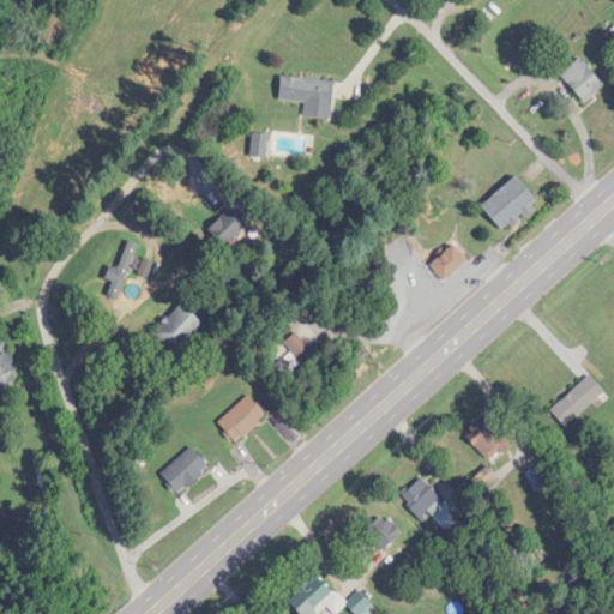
[(561,76),(587,103),(606,85),(581,58),(561,76)]
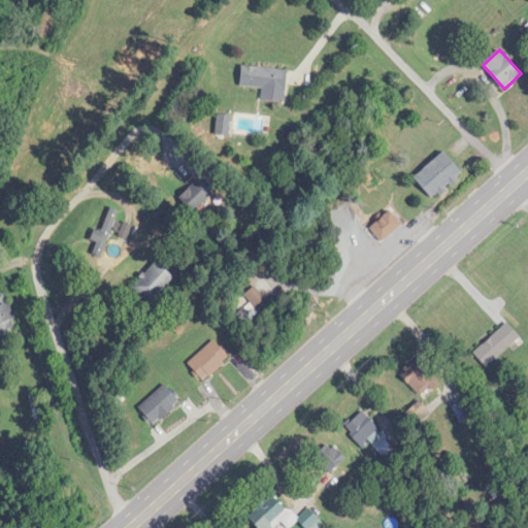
[(286,102),(289,70),(242,66),(240,87),(263,89),(262,100),(286,102)]
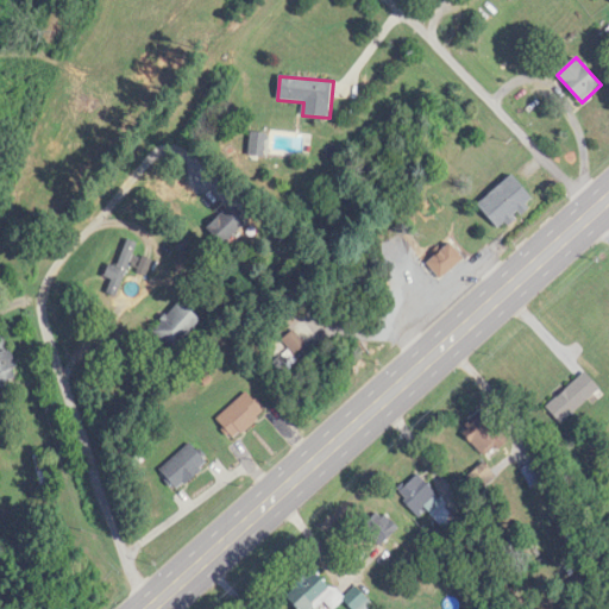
[(268,135),(252,132),(249,155),(264,157),(268,135)]
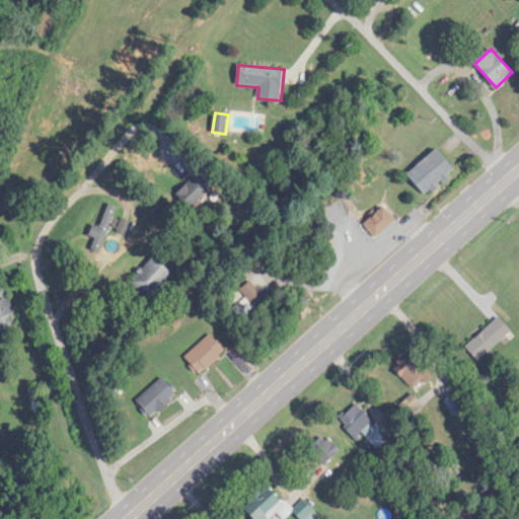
[(427,197),(456,170),(437,149),(408,175),(427,197)]
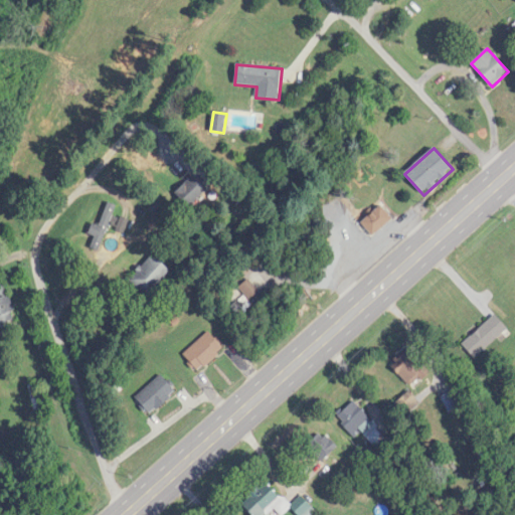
[(207,190),(193,176),(175,194),(189,208),(207,190)]
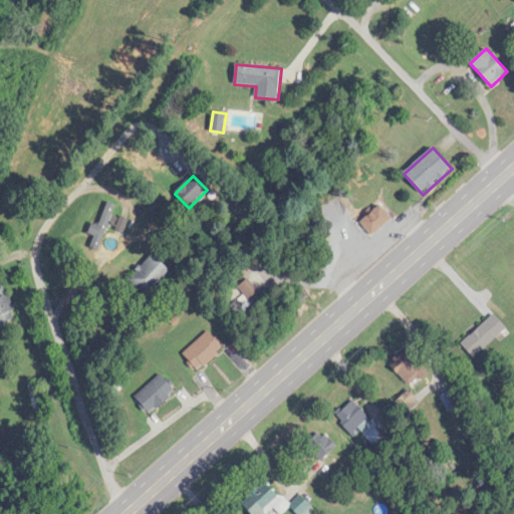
[(116,206),(108,203),(99,226),(94,224),(90,235),(95,237),(90,248),(99,252),(116,206)]
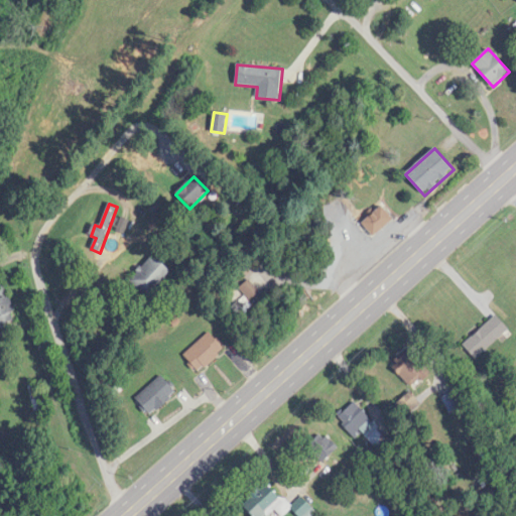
[(394,220),(383,207),(363,225),(375,238),(394,220)]
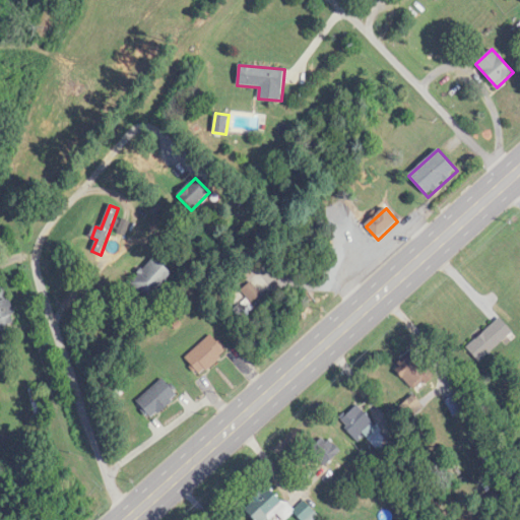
[(173,275),(154,258),(131,282),(148,300),(173,275)]
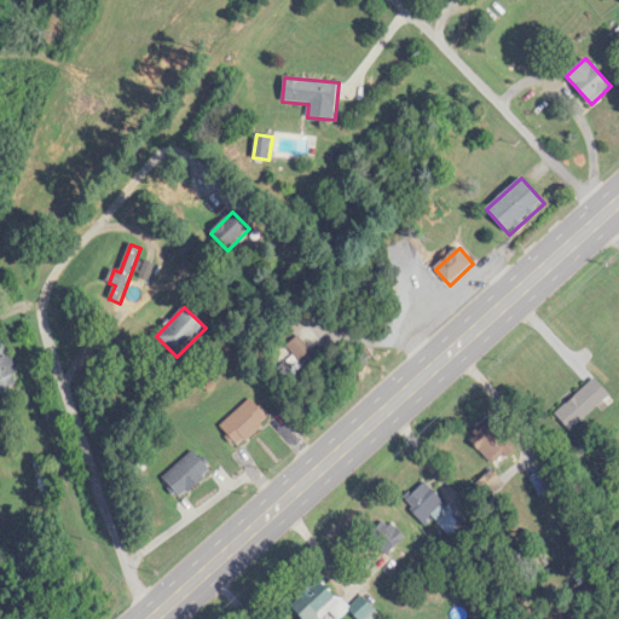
[(612,395),(595,379),(556,415),(572,432),(612,395)]
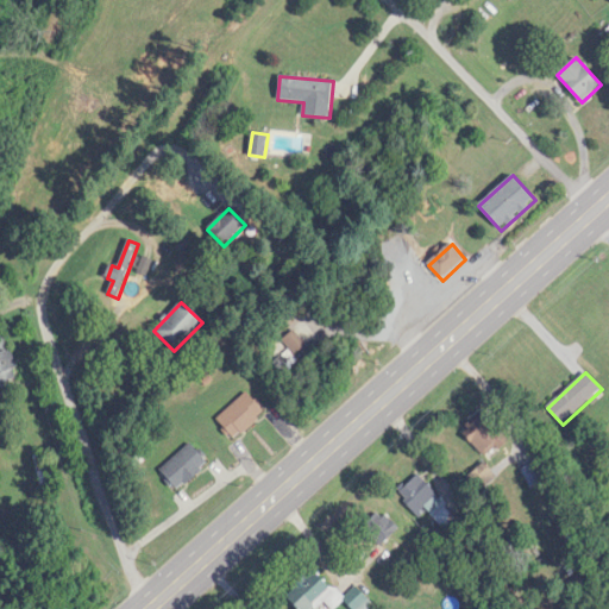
[(218,421),(237,440),(265,410),(246,391),(218,421)]
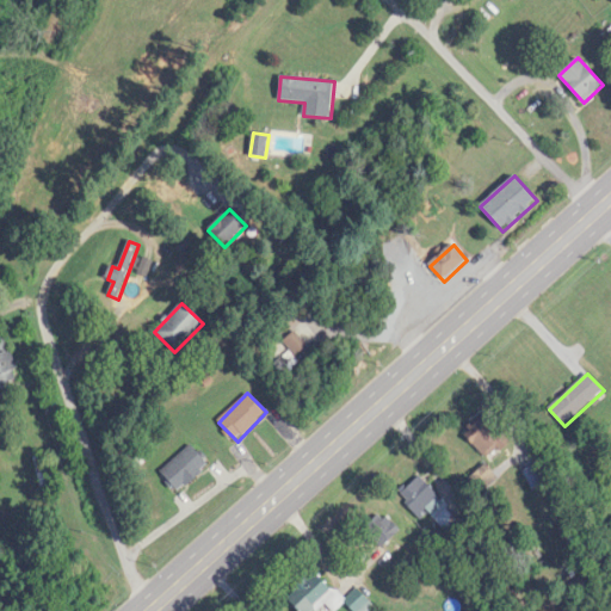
[(489,460),(511,442),(486,413),(466,432),(489,460)]
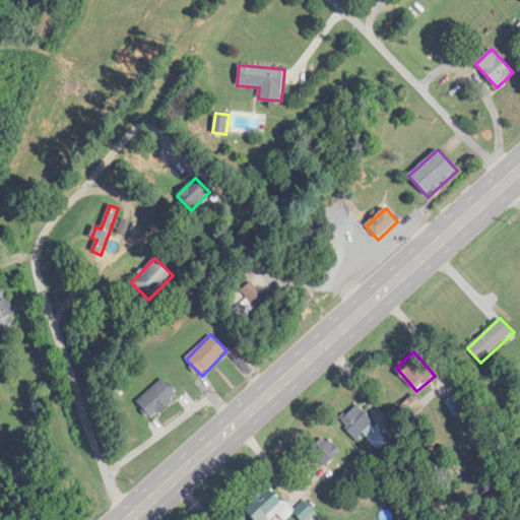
[(137,402),(154,418),(179,394),(163,378),(137,402)]
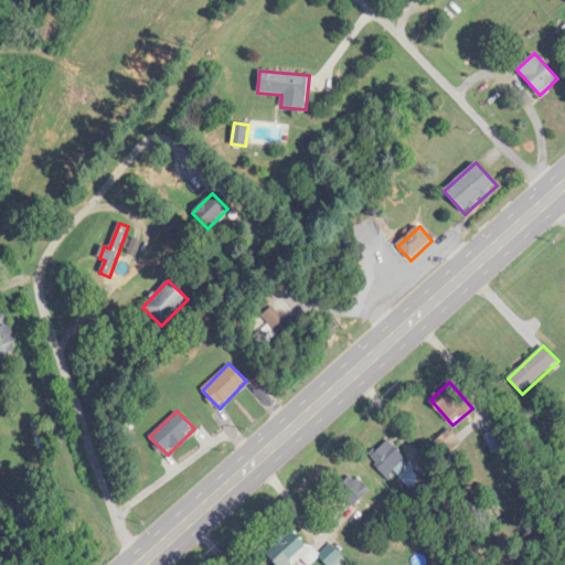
[(409,462),(388,440),(370,458),(392,480),(409,462)]
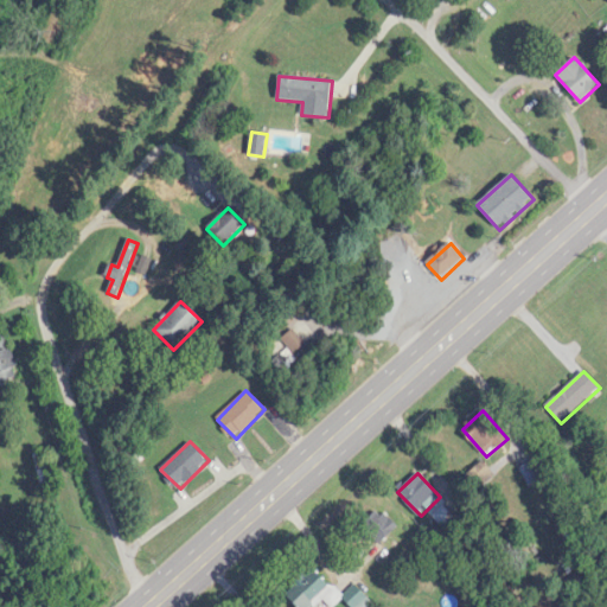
[(378,547),(397,528),(378,509),(359,528),(378,547)]
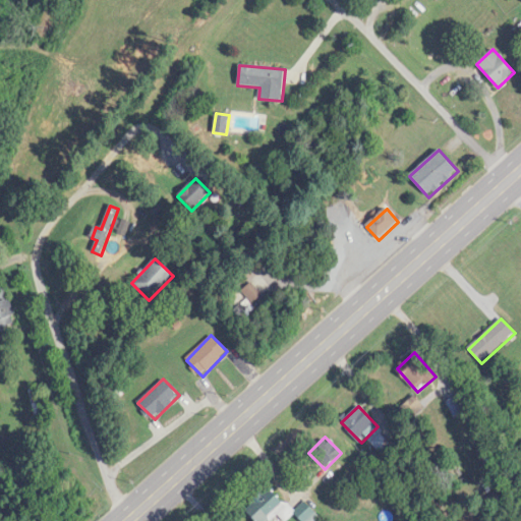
[(244,511),(255,520),(268,520),(272,517),(275,520),(286,520),(294,513),(302,520),(308,520),(309,520),(315,520),(321,516),(304,502),(296,511),(267,485),(244,511)]
